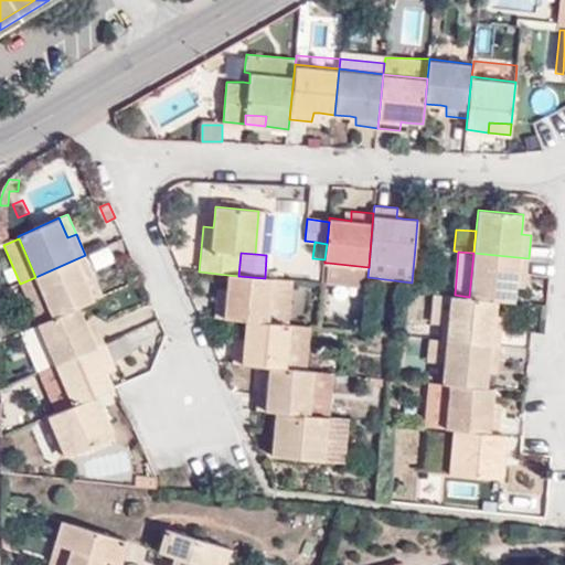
[(469,297),(496,299),(514,300),(515,287),(515,280),(526,281),(529,258),(473,253),(469,297)]
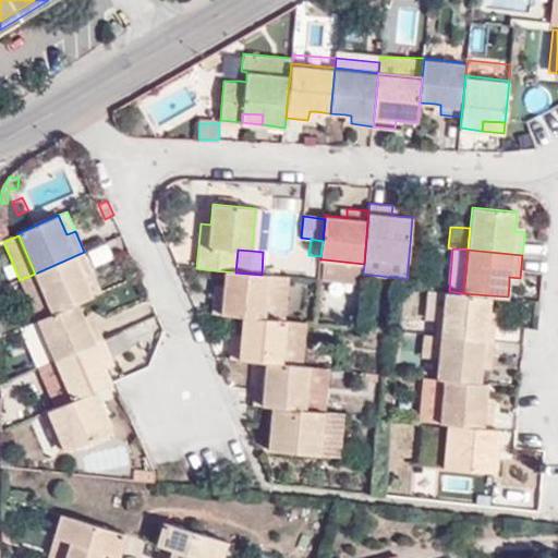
[(51,312),(77,301),(92,294),(86,282),(84,276),(93,271),(84,252),(35,274),(51,312)]
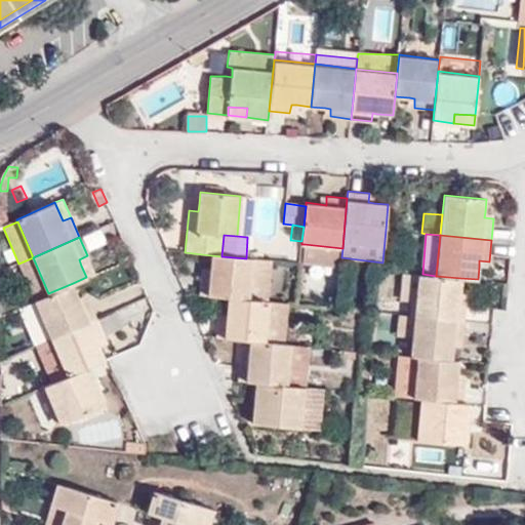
[(124,252),(121,243),(114,246),(117,255),(124,252)]
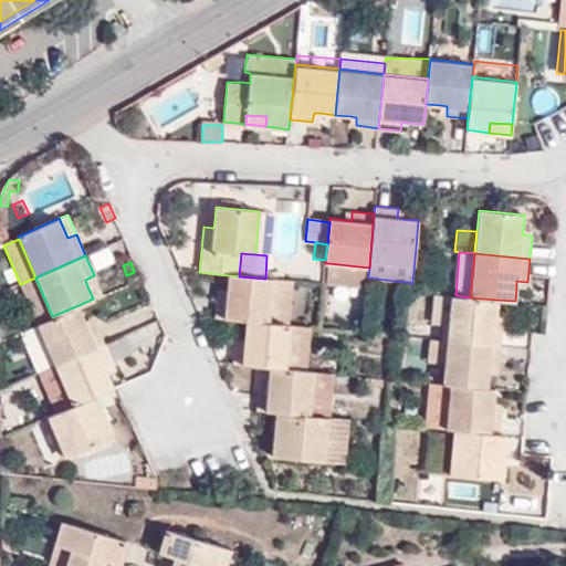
[(367,286),(368,278),(369,268),(328,263),(327,283),(367,286)]
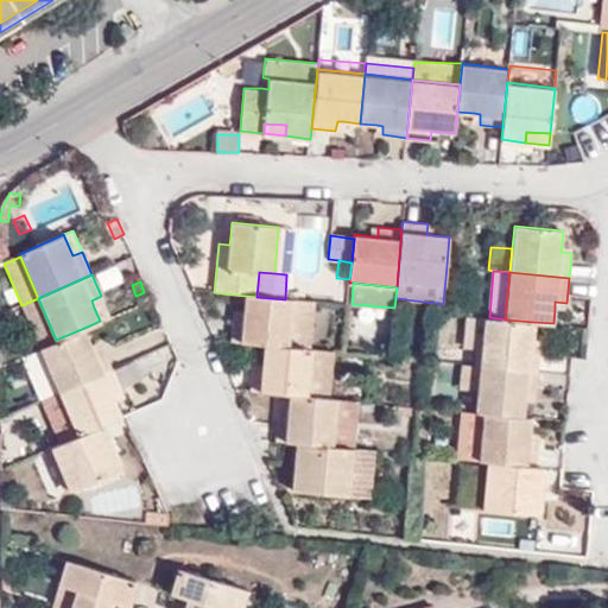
[(94,308),(105,303),(101,296),(92,301),(94,308)]
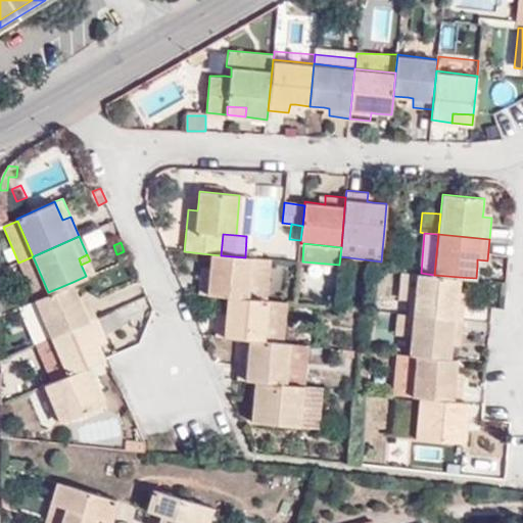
[(208,273),(200,273),(198,294),(228,296),(248,298),(252,258),(245,257),(221,255),(210,254),(209,267),(208,273)]
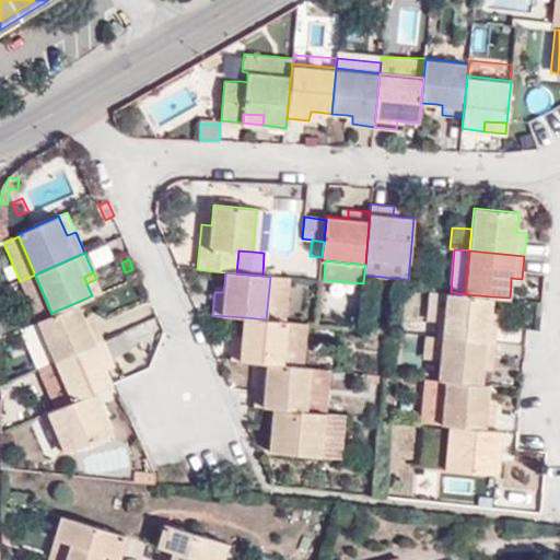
[(20,281),(36,319),(51,313),(35,275),(20,281)]
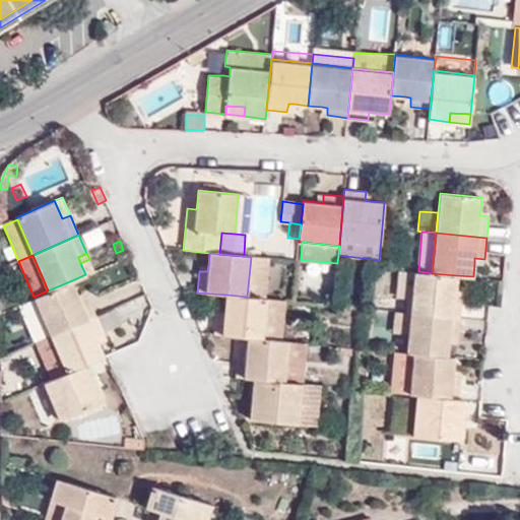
[(265,299),(268,259),(251,257),(247,297),(265,299)]
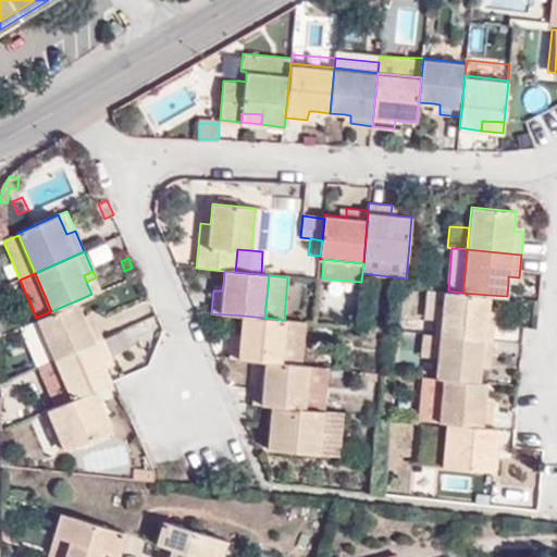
[(448,291),(444,291),(440,334),(493,338),(495,317),(487,317),(487,310),(489,295),(462,293),(448,291)]
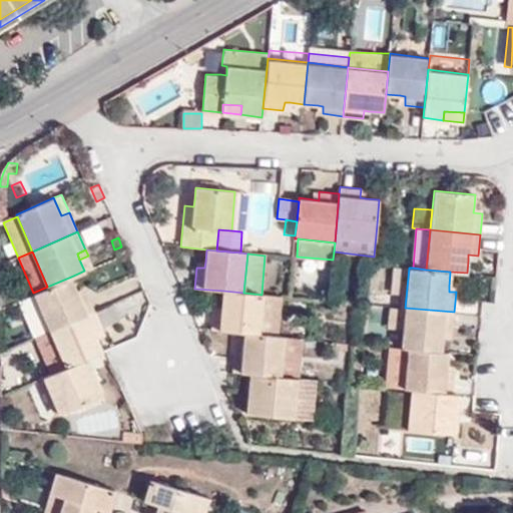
[(47,324),(50,330),(95,311),(87,293),(79,296),(76,290),(71,277),(47,287),(33,293),(47,324)]
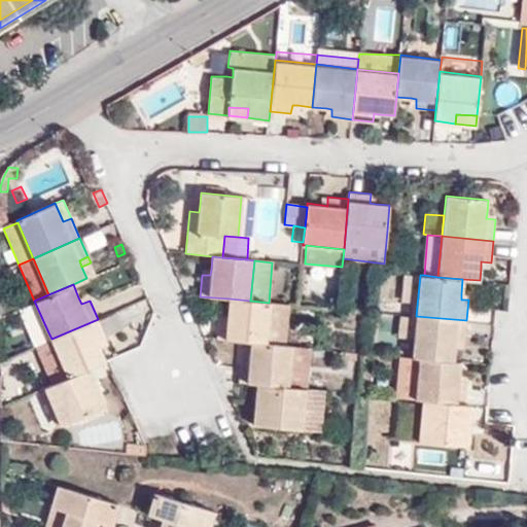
[(90,301),(86,294),(78,297),(81,304),(90,301)]
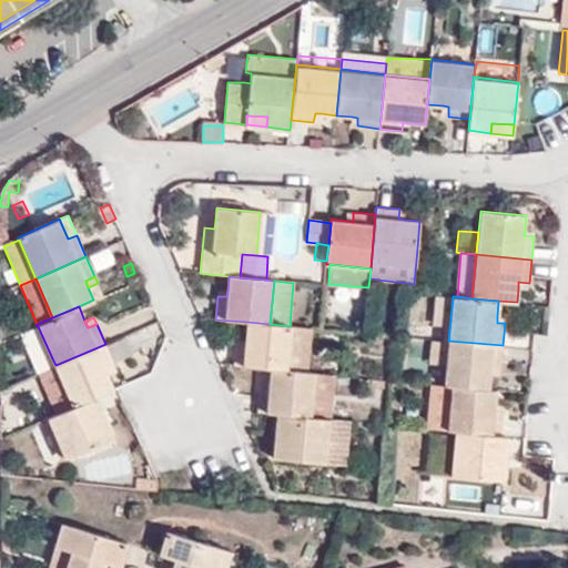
[(246,343),(235,342),(232,364),(271,368),(288,369),(292,326),(290,326),(270,324),(247,322),(246,336),(246,343)]
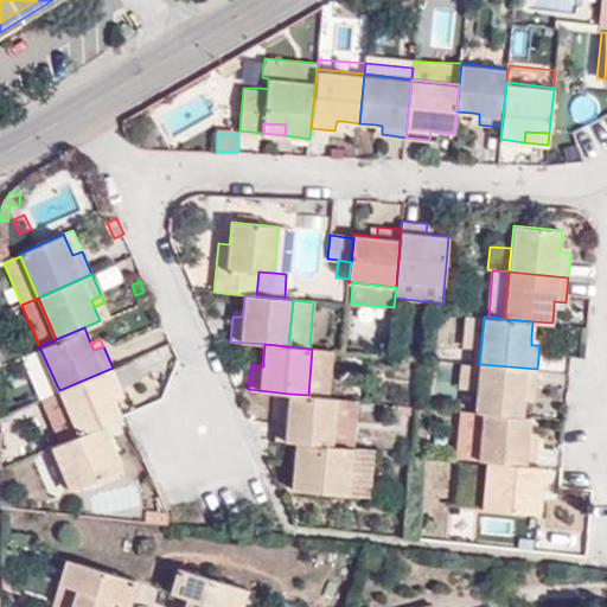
[(42,389),(56,383),(39,346),(25,352),(42,389)]
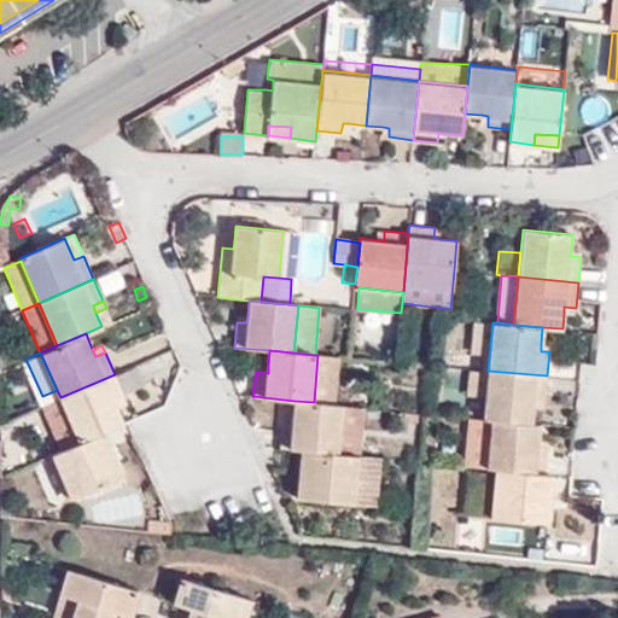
[(344,406),(348,357),(318,355),(314,402),(344,406)]
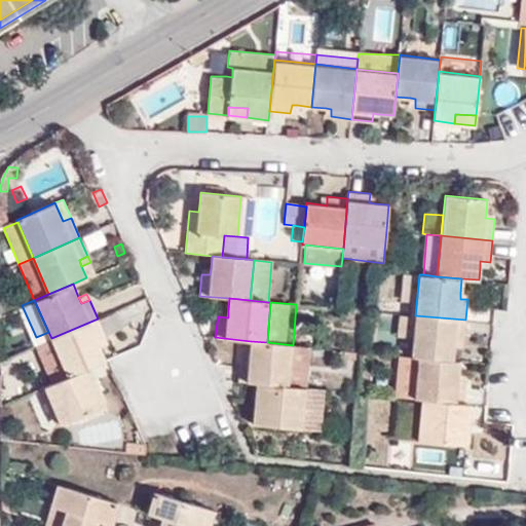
[(417,357),(453,360),(454,347),(454,341),(463,342),(465,320),(415,315),(411,355),(417,357)]
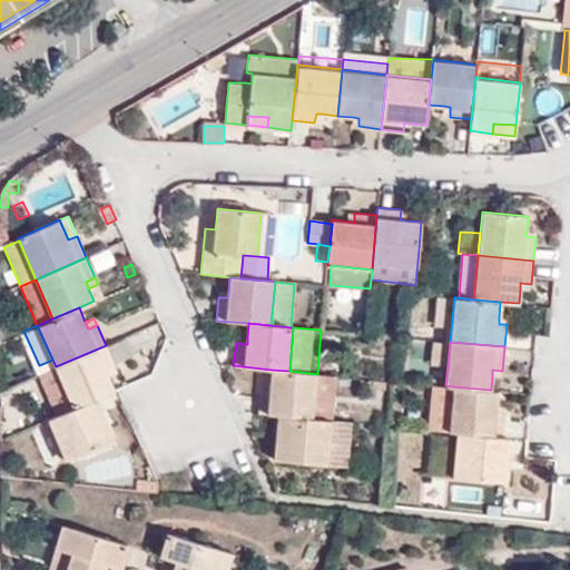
[(97,399),(115,391),(109,376),(107,371),(115,366),(106,345),(56,366),(74,409),(97,399)]
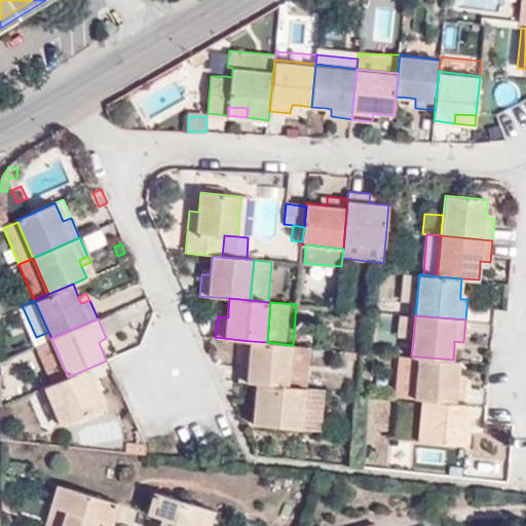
[(51,338),(36,345),(53,384),(68,377),(51,338)]
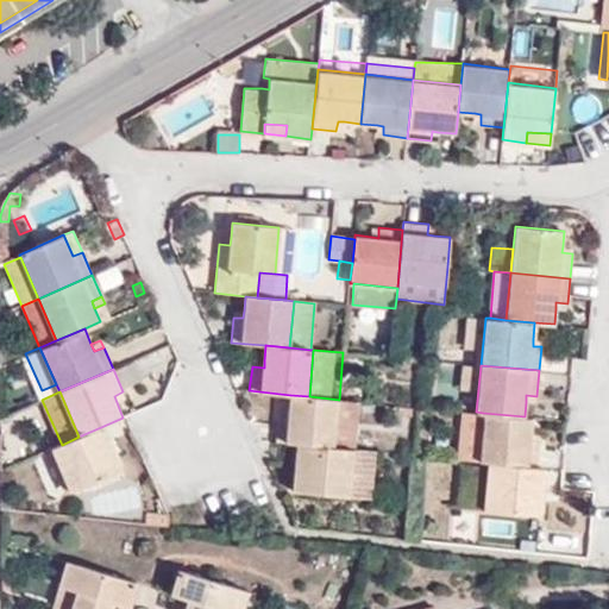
[(123,391),(114,396),(117,402),(125,397),(123,391)]
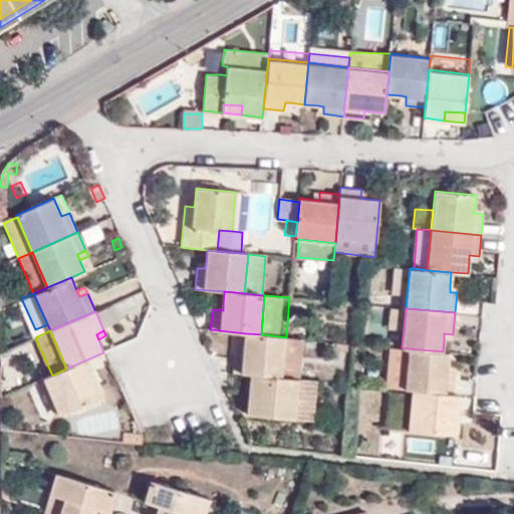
[(243,353),(234,352),(232,371),(250,373),(282,376),(286,337),(261,334),(245,333),(243,346),(243,353)]
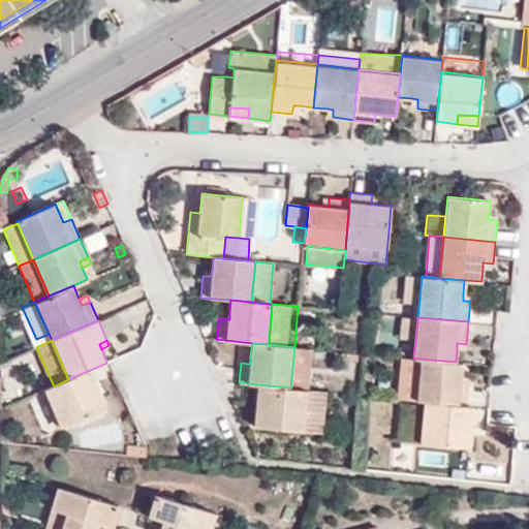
[(305,390),(309,348),(294,347),(290,387),(305,390)]
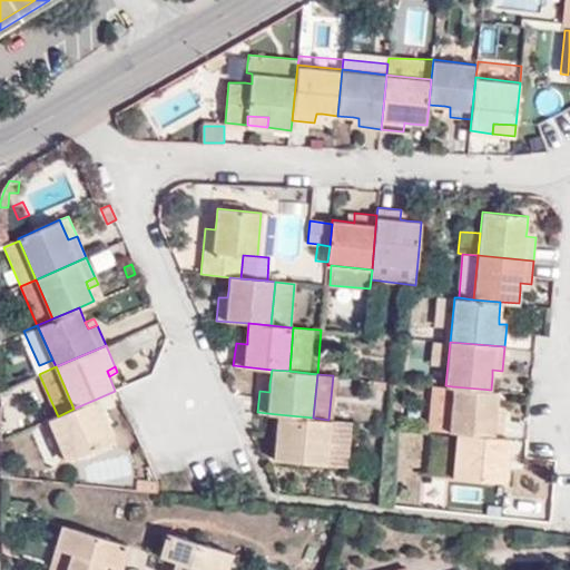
[(449,432),(457,432),(500,436),(503,436),(505,414),(497,413),(498,405),(498,391),(491,390),(452,386),(449,432)]
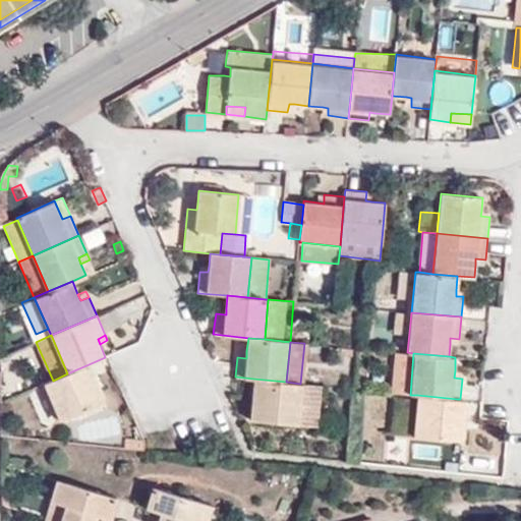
[(97,383),(89,364),(67,373),(53,381),(44,384),(59,420),(97,404),(89,387),(97,383)]
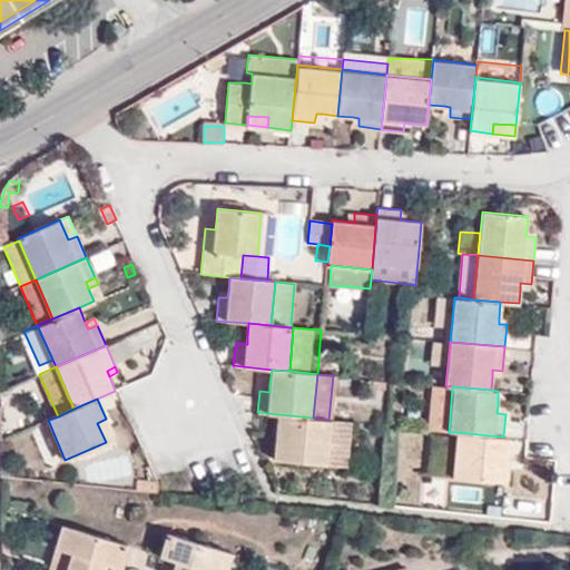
[(498,405),(497,413),(505,414),(505,406),(498,405)]
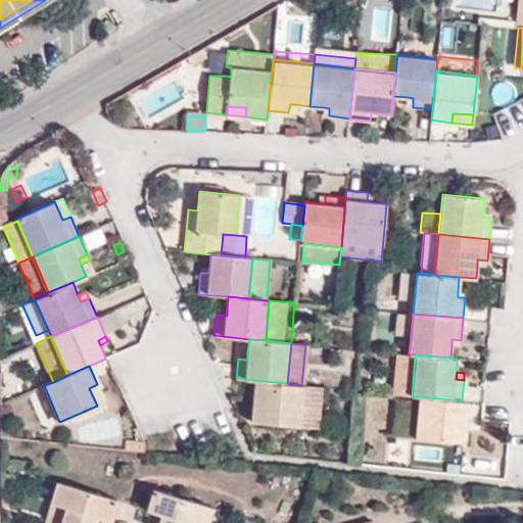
[(303,385),(301,385),(287,383),(254,380),(252,401),(260,402),(259,421),(299,425),(303,385)]
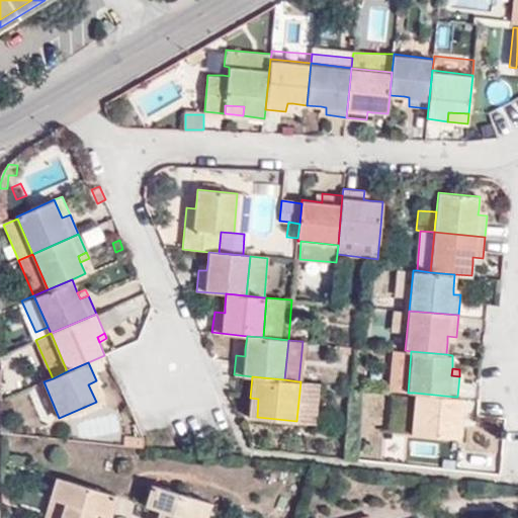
[(96,380),(88,384),(96,402),(104,399),(96,380)]
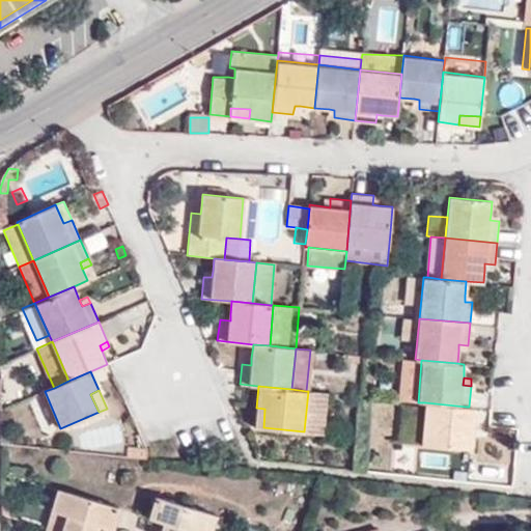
[(304,431),(322,434),(326,393),(308,391),(304,431)]
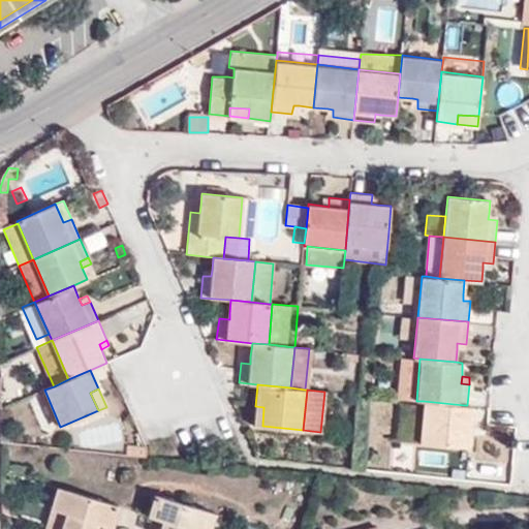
[(419,442),(470,447),(472,428),(461,427),(464,405),(424,401),(419,442)]
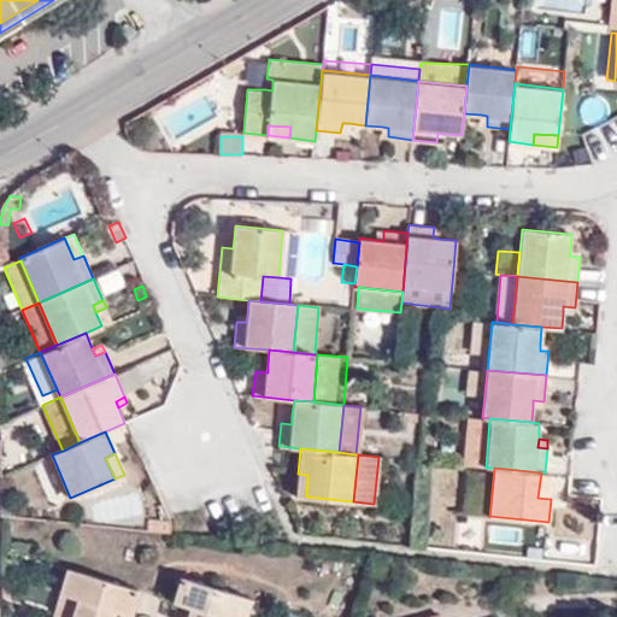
[(538,498),(551,499),(553,474),(545,472),(541,472),(538,498)]
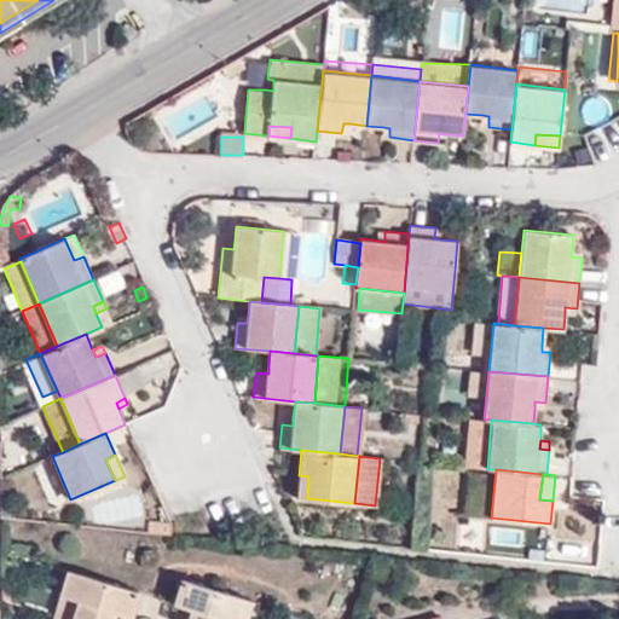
[(307,498),(308,476),(299,475),(298,498),(307,498)]
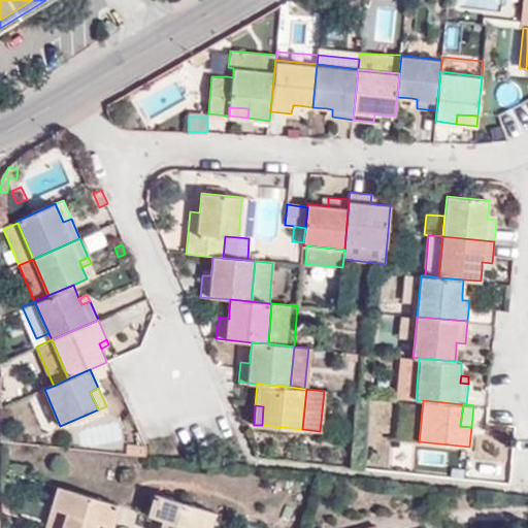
[(144,448),(128,447),(128,454),(145,456),(144,448)]
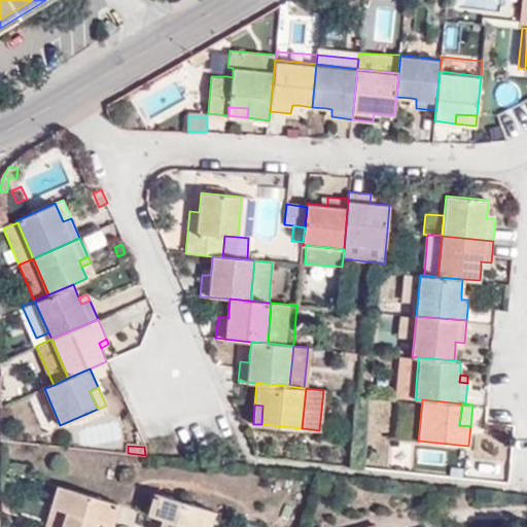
[(117,503),(58,486),(45,524),(57,526),(93,526),(96,521),(111,525),(117,503)]
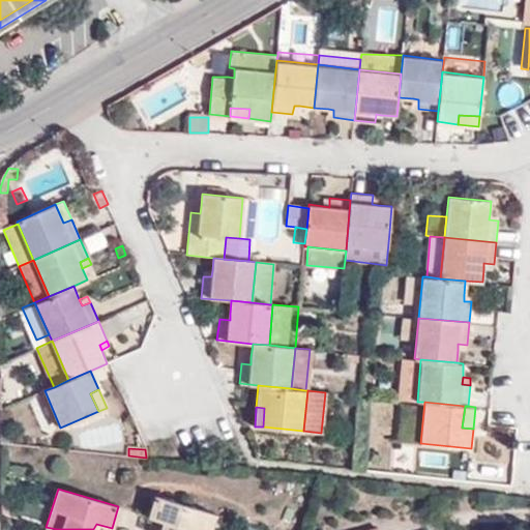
[(163,521),(159,529),(208,529),(213,513),(155,495),(148,517),(163,521)]
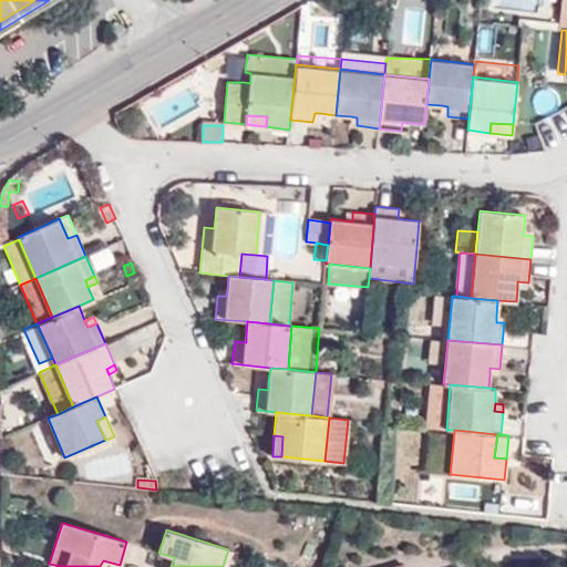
[(13,532),(2,532),(2,548),(14,553),(13,532)]
